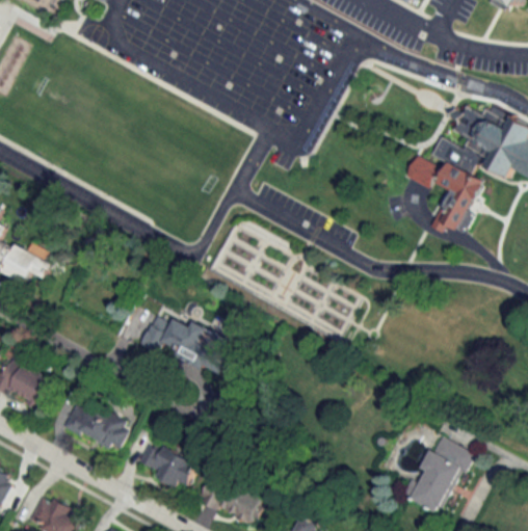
[(396,0),(406,5),(408,0),(492,0),(491,3),(504,11),(510,1),(520,7),(523,0),(396,0)]
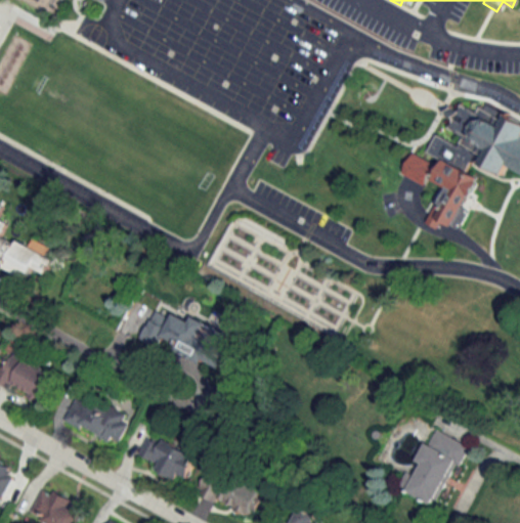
[(519,130),(519,170),(503,161),(497,171),(475,159),(479,154),(472,149),(453,139),(457,134),(440,126),(444,119),(436,115),(442,102),(449,106),(452,100),(470,110),(473,104),(496,117),(501,111),(519,121),(519,128),(519,130)]
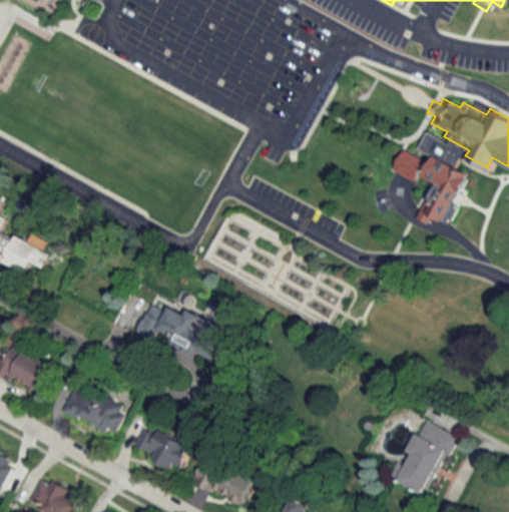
[(444,136),(442,140),(421,129),(412,146),(428,155),(425,160),(397,146),(386,166),(409,178),(413,170),(432,180),(424,196),(422,195),(412,215),(422,221),(427,212),(436,218),(453,186),(455,188),(462,175),(460,175),(463,171),(452,165),(462,146),(444,136)]
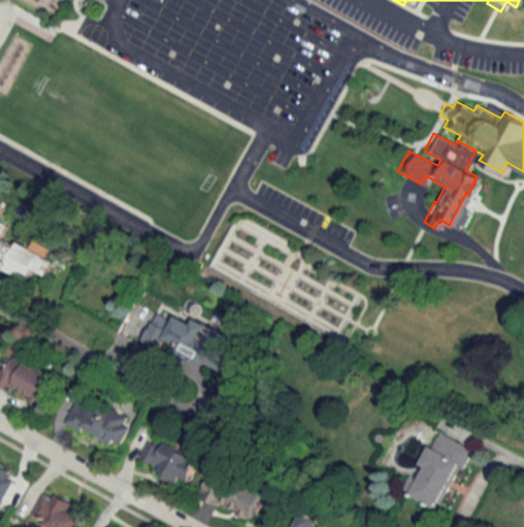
[(0,268),(28,280),(31,271),(45,276),(52,261),(40,257),(43,250),(30,244),(28,250),(0,238),(0,235),(4,224),(0,222),(0,268)]
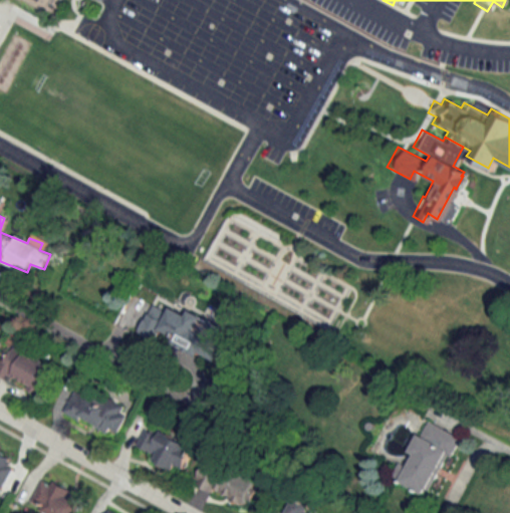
[(196,354),(203,337),(192,333),(198,318),(185,312),(183,319),(165,311),(161,320),(144,313),(136,333),(155,341),(156,337),(196,354)]
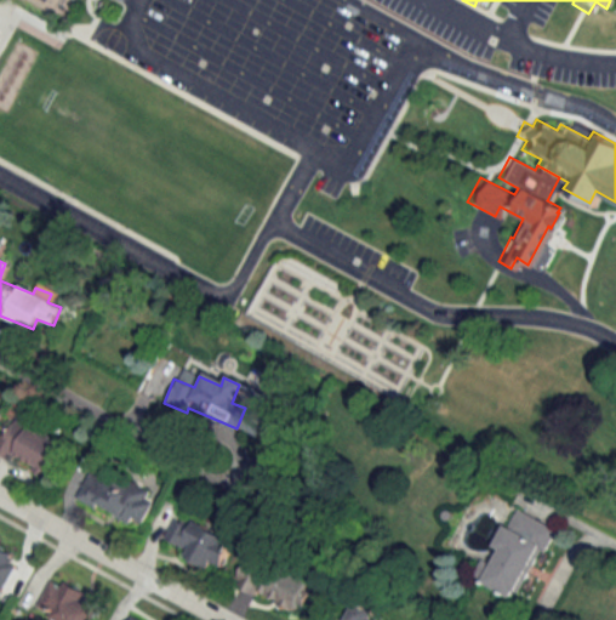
[(0,458),(46,478),(62,443),(6,419),(0,432),(0,458)]
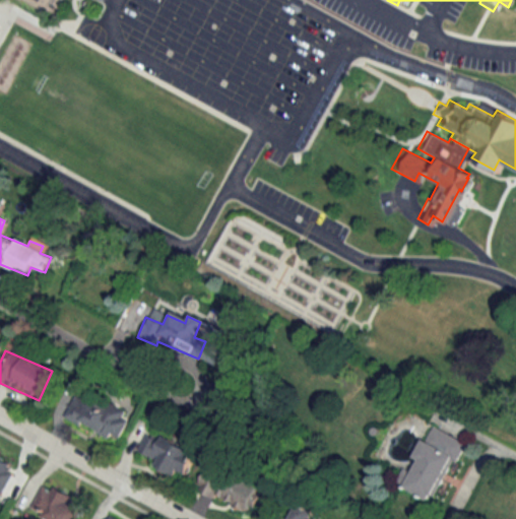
[(62,416),(114,443),(126,416),(74,391),(62,416)]
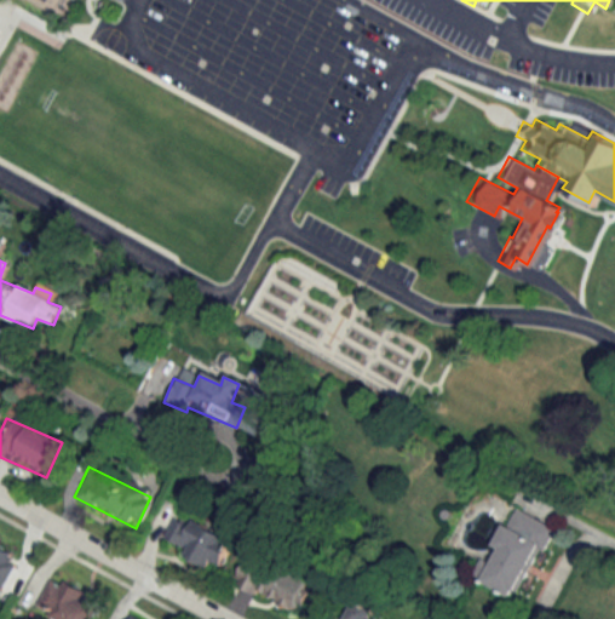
[(470,578),(515,601),(552,528),(512,508),(486,561),(480,557),(470,578)]
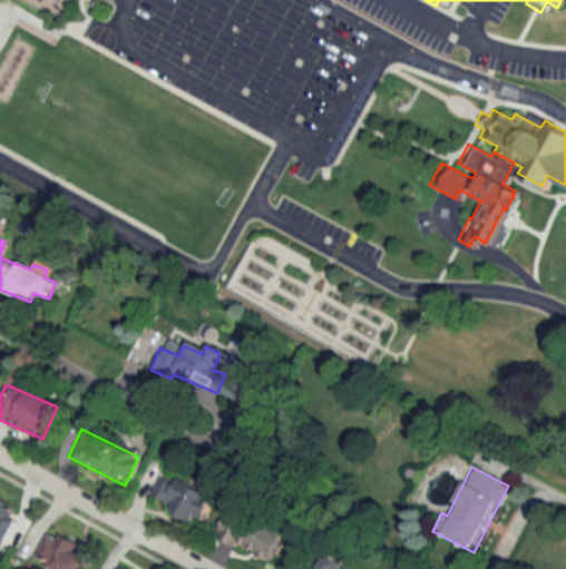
[(166,512),(199,528),(213,496),(159,471),(148,496),(169,504),(166,512)]
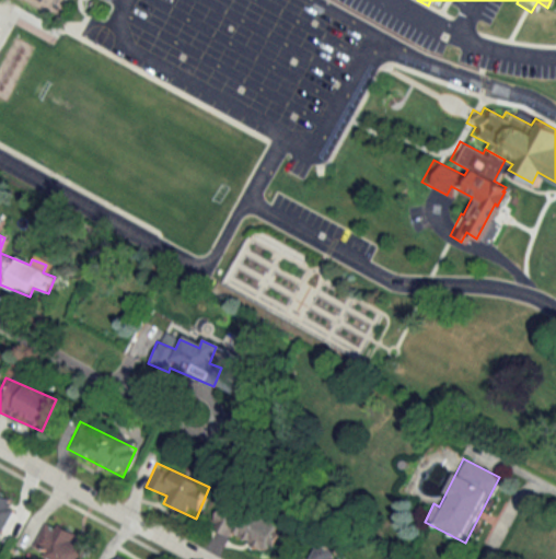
[(8,496),(0,491),(0,531),(12,510),(3,504),(8,496)]
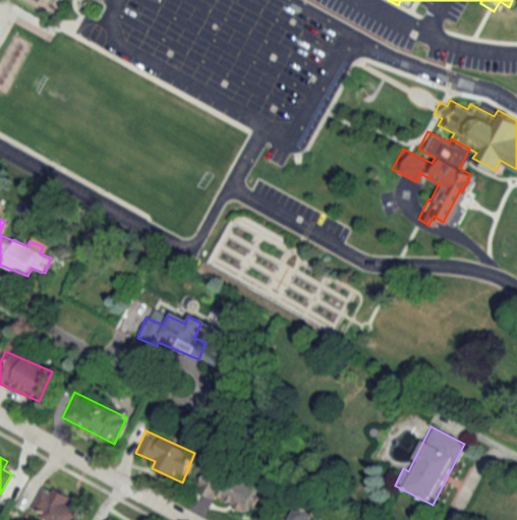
[(193,492),(246,514),(257,487),(205,466),(193,492)]
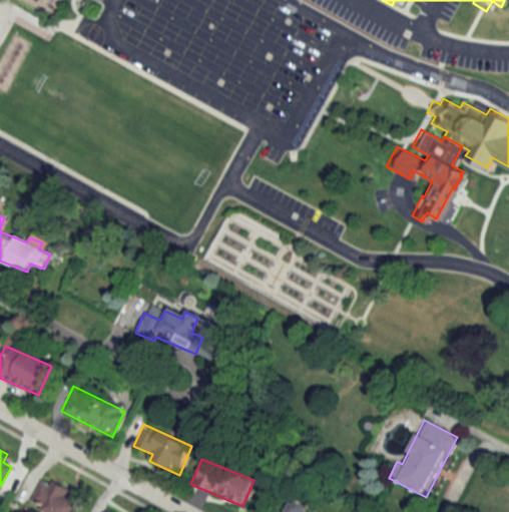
[(40,477),(26,504),(40,511),(74,511),(81,498),(40,477)]
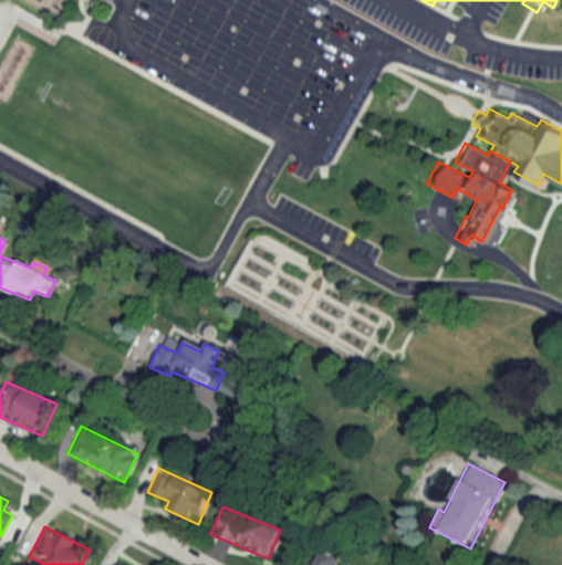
[(335,564),(339,556),(322,547),(313,564),(335,564)]
